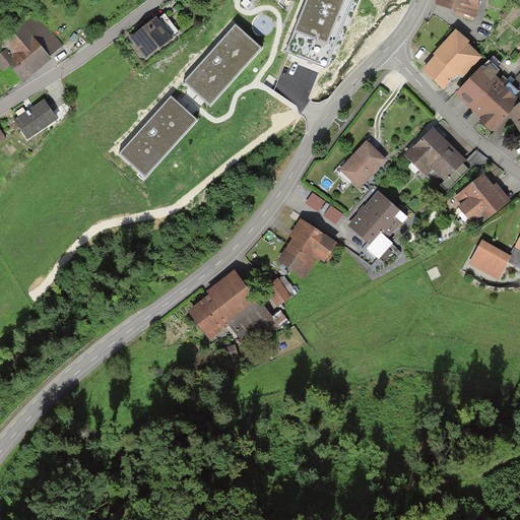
[(353,0),(306,0),(286,52),(302,58),(327,68),(353,0)]
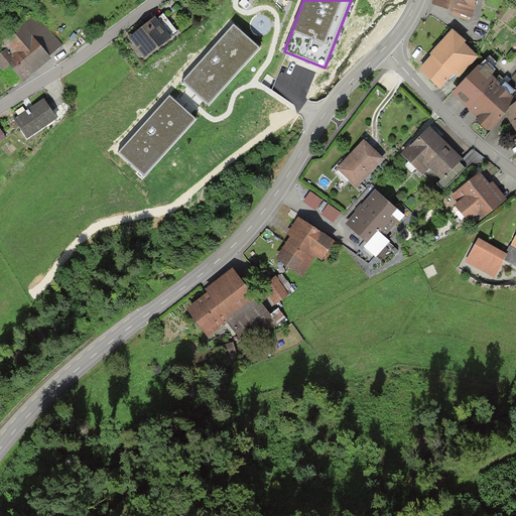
[(477,0),(432,0),(431,5),(452,12),(450,15),(454,16),(468,20),(469,18),(473,18),(477,0)]
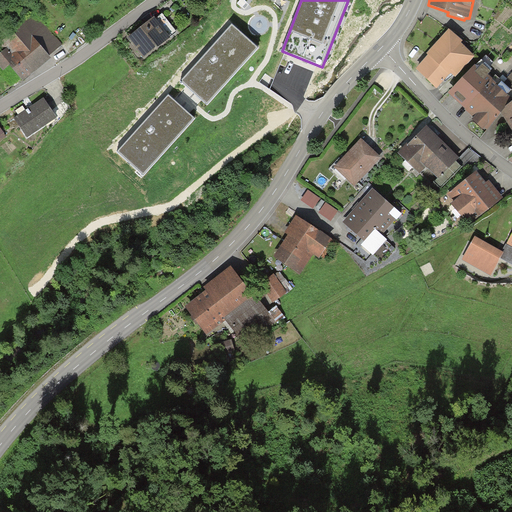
[(62,45),(34,12),(21,23),(22,24),(0,43),(0,44),(5,50),(0,54),(0,67),(4,71),(10,66),(23,81),(50,58),(48,56),(62,45)]
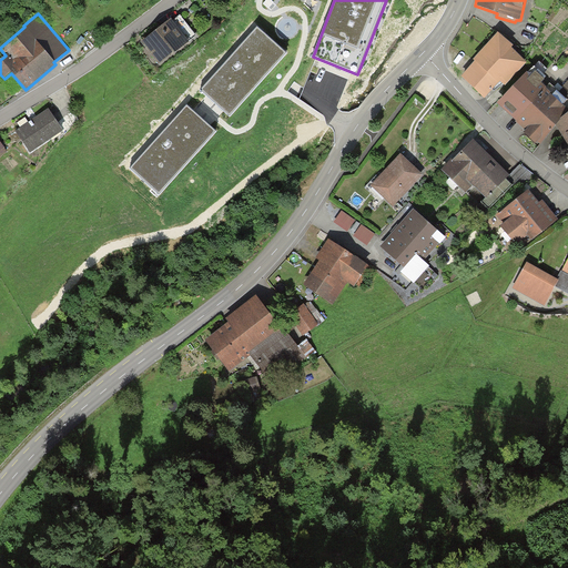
[(172,20),(171,19),(142,42),(151,54),(161,66),(198,36),(180,14),(172,20)]
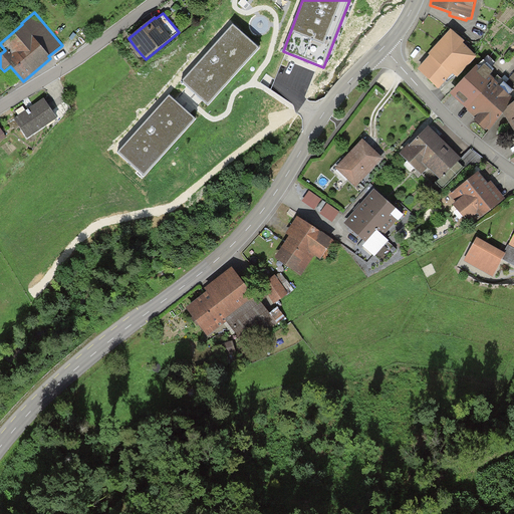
[(260,48),(233,24),(182,80),(191,88),(209,104),(260,48)]
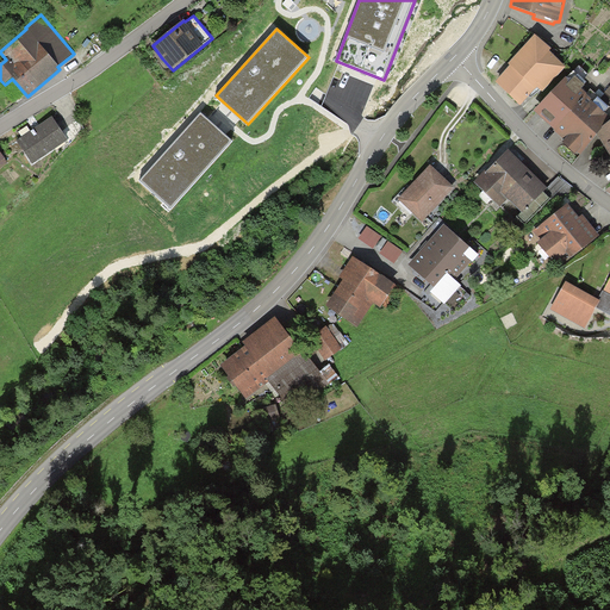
[(552,50),(535,35),(509,64),(511,66),(536,89),(537,87),(543,93),(566,68),(549,53),(552,50)]
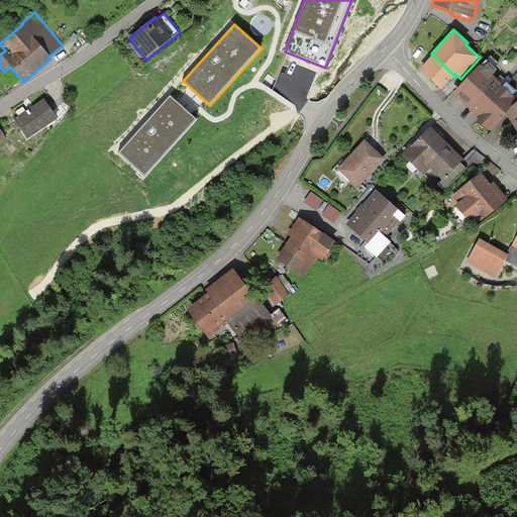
[(454,76),(433,56),(420,70),(441,90),(454,76)]
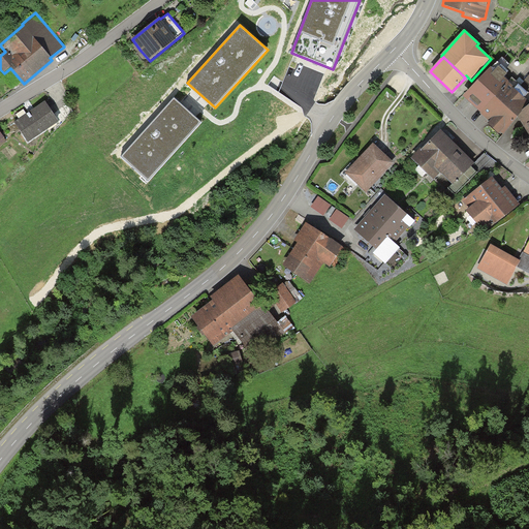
[(528,104),(492,67),(462,97),(480,113),(478,114),(489,122),(488,124),(498,134),(500,133),(503,135),(518,118),(525,109),(528,104)]
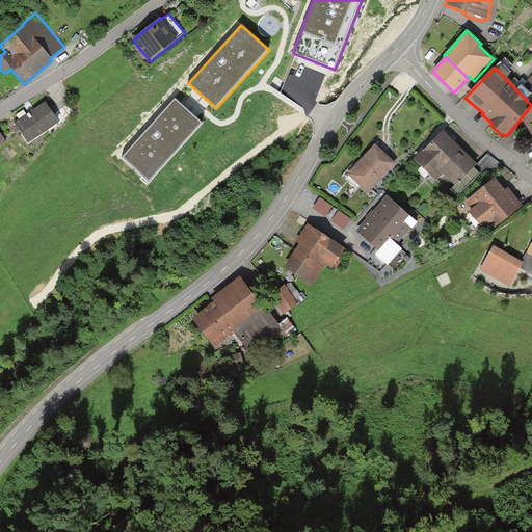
[(184,105),(176,98),(122,157),(150,182),(204,123),(184,105)]
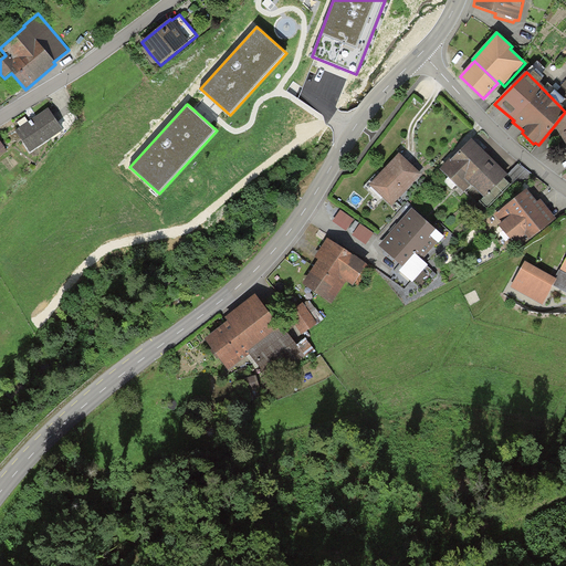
[(63,130),(49,108),(34,117),(14,130),(30,154),(63,130)]
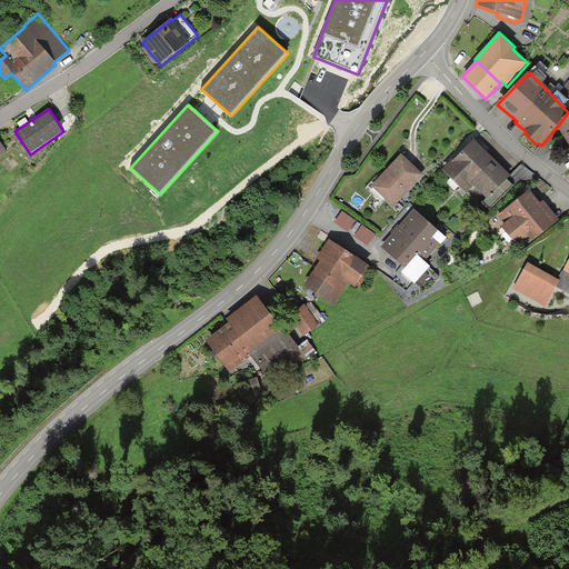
[(568,148),(568,112),(565,117),(557,127),(568,147),(568,148)]
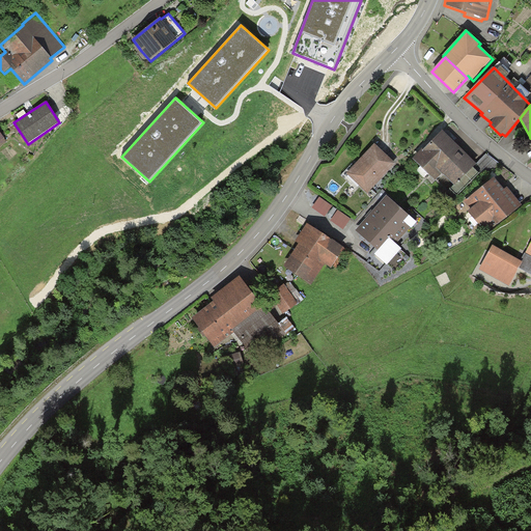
[(458,146),(442,131),(422,151),(422,150),(414,160),(436,180),(442,174),(454,187),(476,164),(458,146)]
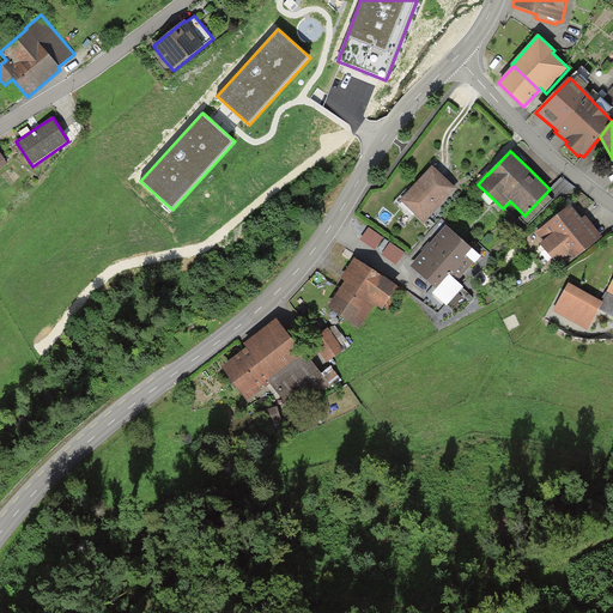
[(457,189),(432,167),(401,201),(425,223),(457,189)]
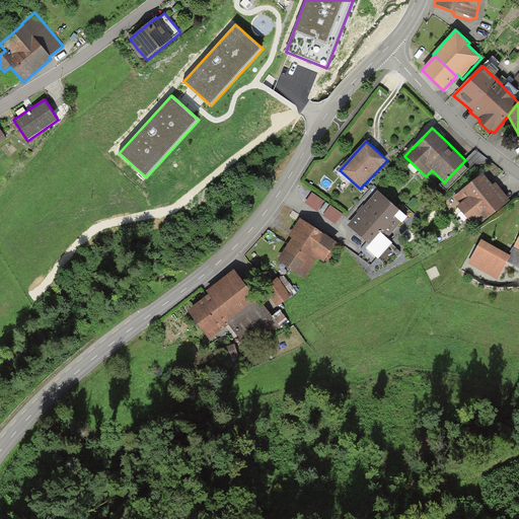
[(491,183),(483,173),(453,198),(460,206),(457,208),(471,224),(482,216),(486,220),(510,201),(496,183),(493,186),(491,183)]
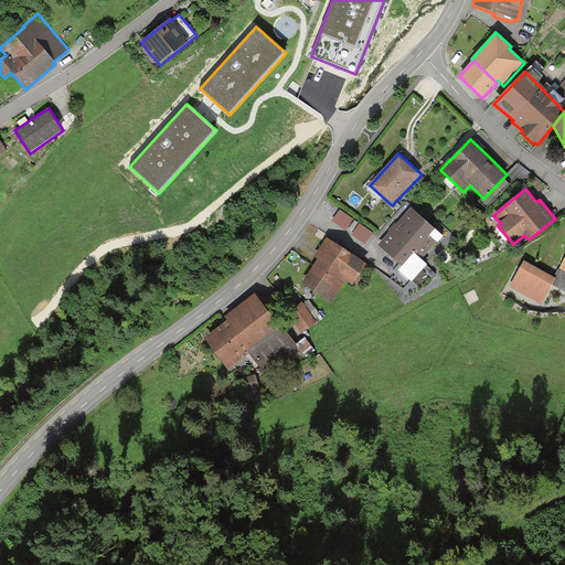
[(435,230),(411,209),(395,226),(377,246),(402,267),(414,254),(422,260),(437,243),(429,236),(435,230)]
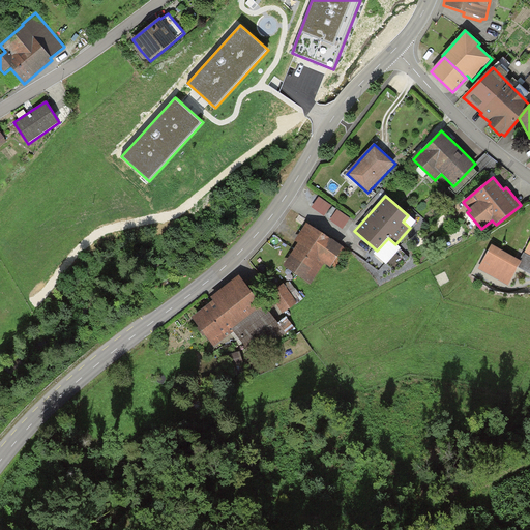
[(324,216),(331,206),(319,197),(311,208),(324,216)]
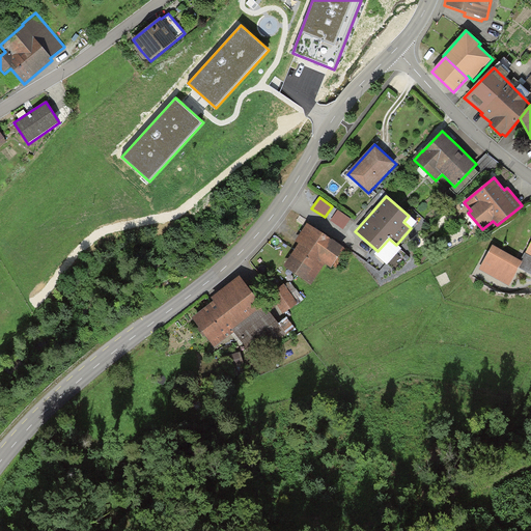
[(351,219),(338,211),(331,221),(343,229),(351,219)]
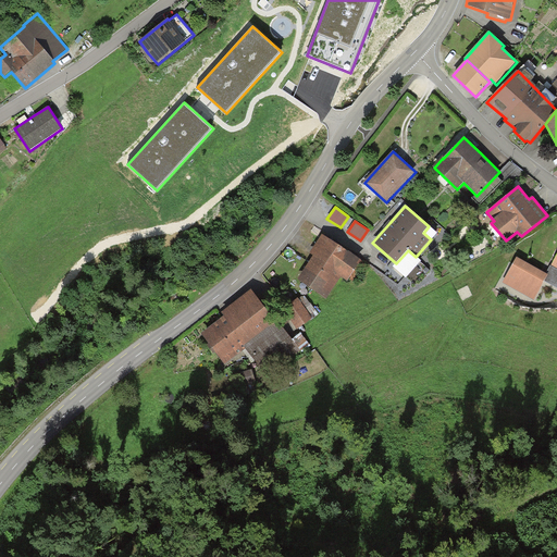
[(361,261),(322,235),(309,254),(313,257),(297,280),(326,299),(341,277),(347,282),(361,261)]
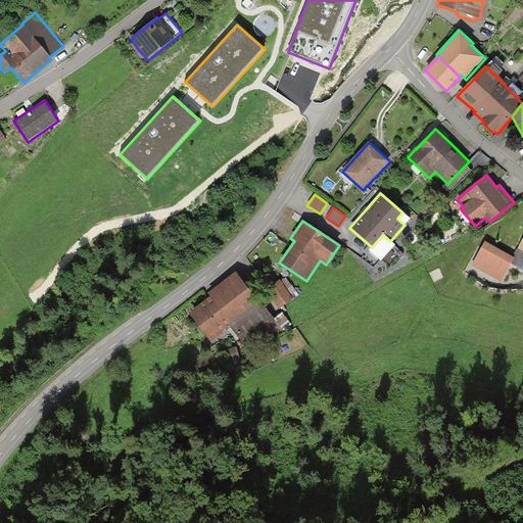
[(513,257),(485,242),(472,266),(502,282),(512,264),(515,258),(513,257)]
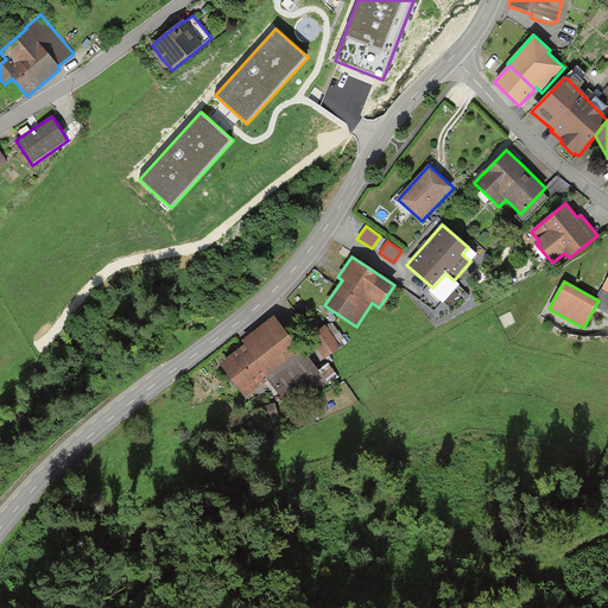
[(607,293),(601,290),(596,299),(599,301),(595,306),(607,314),(607,293)]
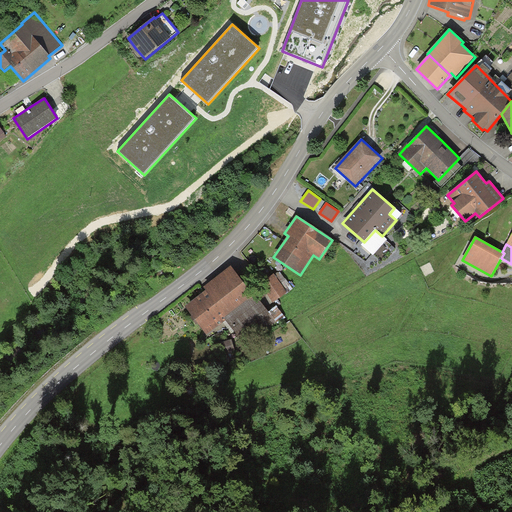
[(253,296),(231,267),(203,287),(206,292),(185,307),(207,335),(226,321),(246,347),(276,324),(268,312),(254,295),(253,296)]
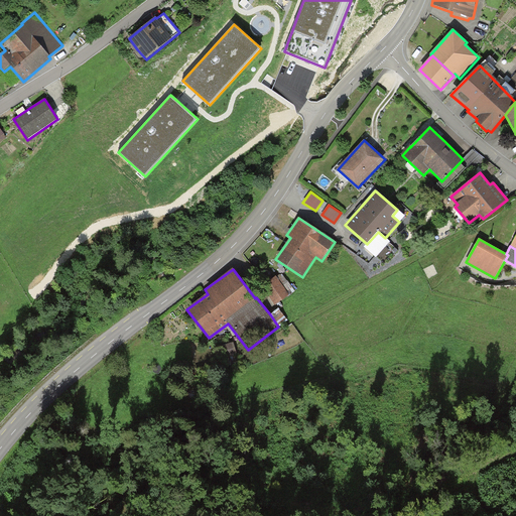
[(276,276),(262,287),(275,305),(290,294),(276,276)]
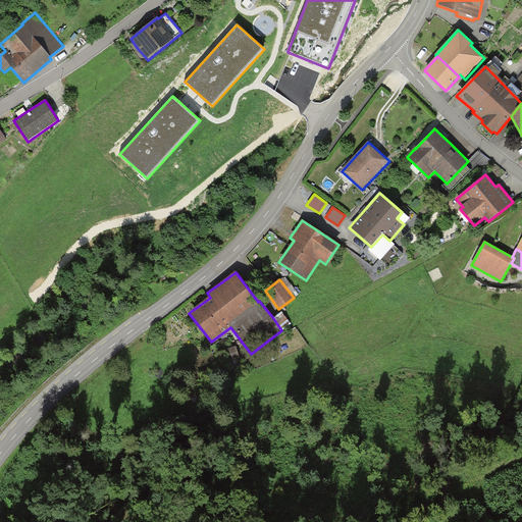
[(282,312),(273,318),(281,330),(291,323),(282,312)]
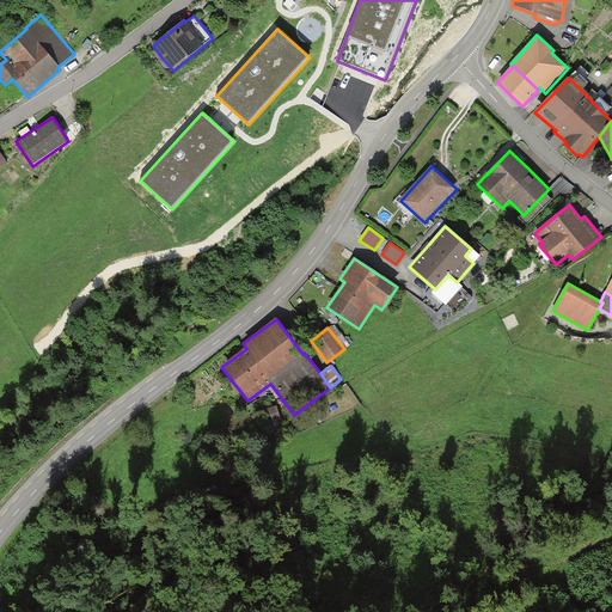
[(270,424),(283,423),(282,408),(269,410),(270,424)]
